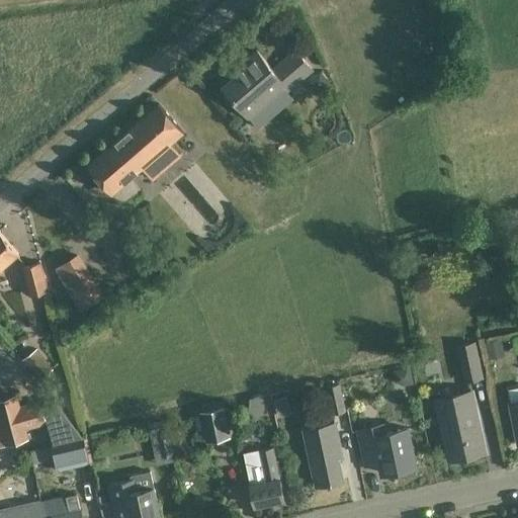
[(225,86),(224,87),(249,115),(284,85),(288,89),(312,69),(296,51),(273,70),(257,51),(242,64),(247,69),(226,87),(225,86)]
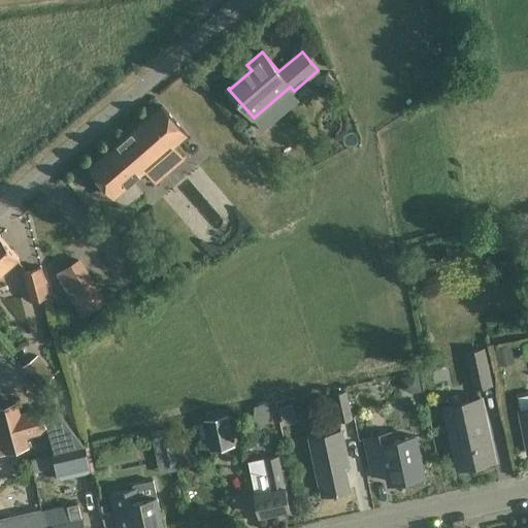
[(446,66),(435,73),(441,81),(452,74),(446,66)]
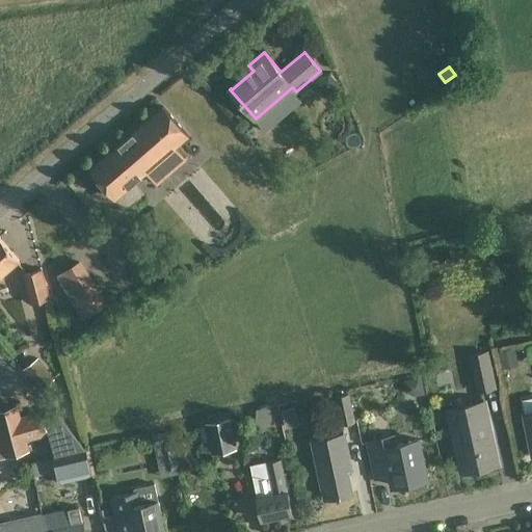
[(340,85),(329,73),(316,83),(327,97),(340,85)]
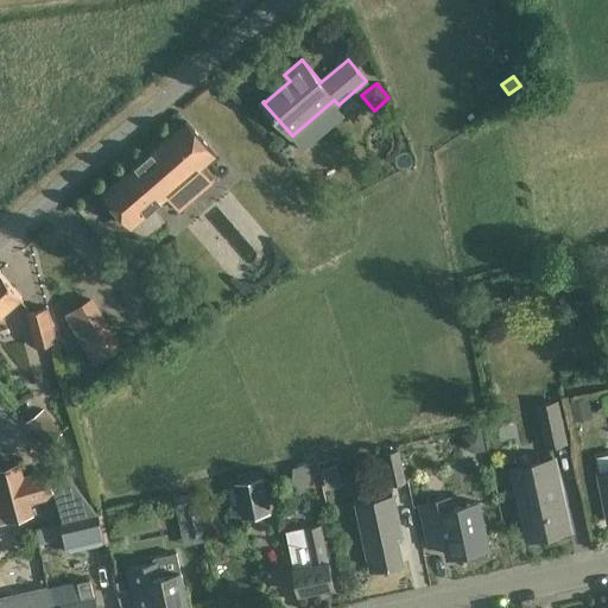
[(215,156),(202,140),(187,122),(105,194),(133,227),(215,156)]
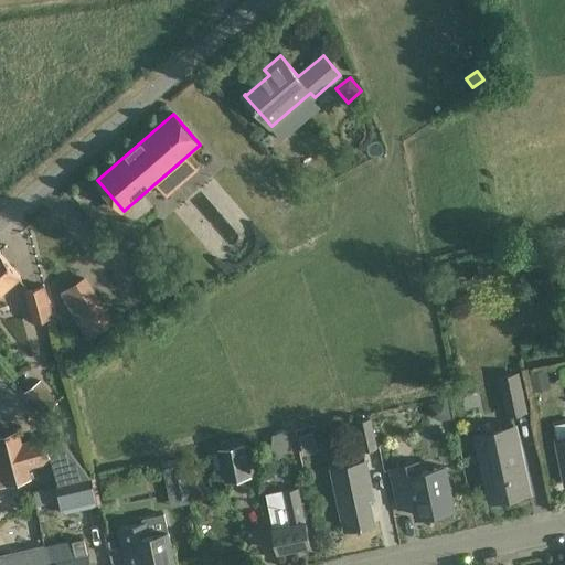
[(198,240),(210,227),(178,192),(164,203),(198,240)]
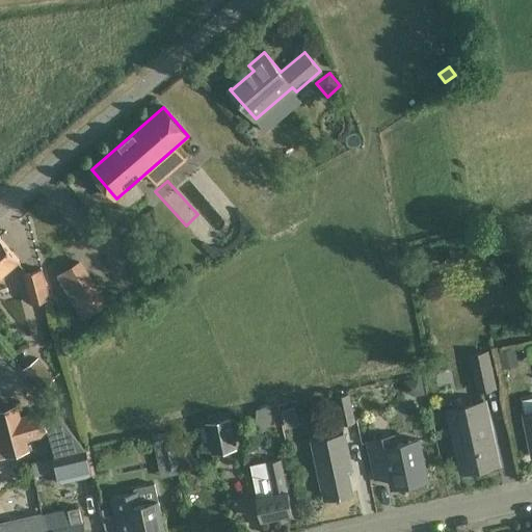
[(0,238),(0,277),(20,261),(0,238)]
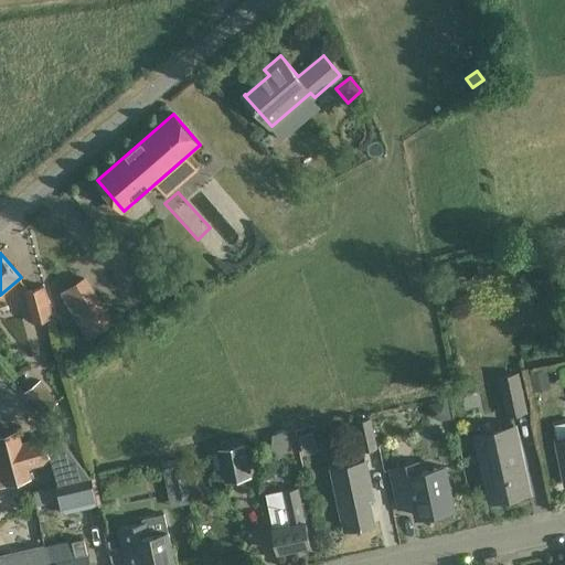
[(32,321),(53,317),(45,286),(27,289),(32,321)]
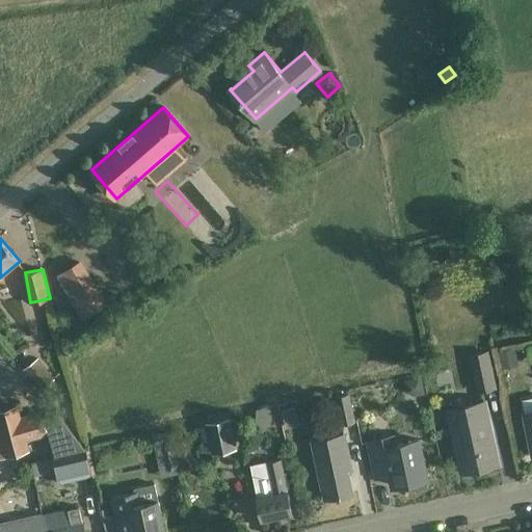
[(95,283),(70,297),(83,318),(107,304),(95,283)]
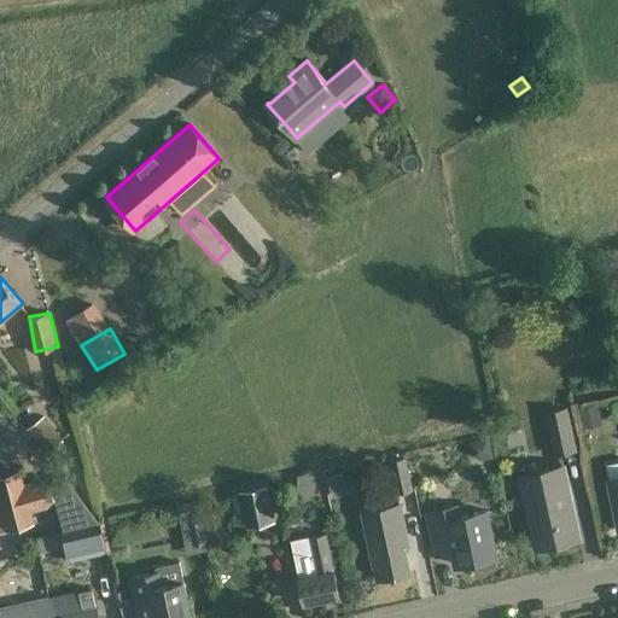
[(602,424),(598,404),(579,408),(584,427),(602,424)]
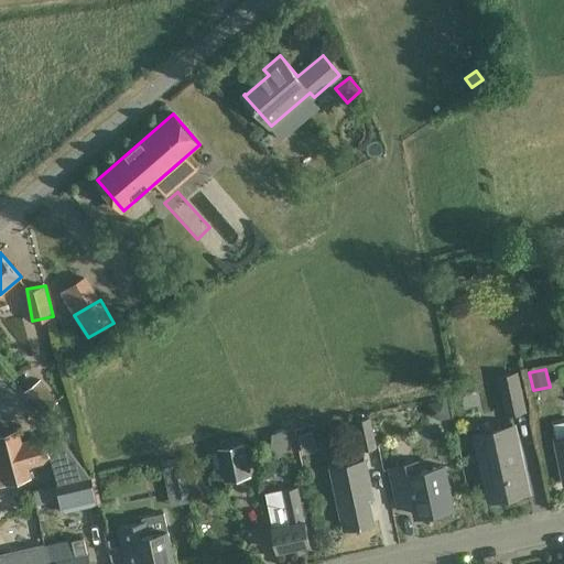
[(497,376),(506,414),(524,410),(516,371),(497,376)]
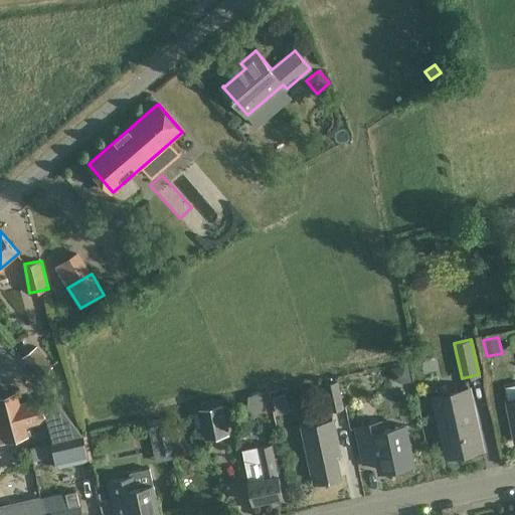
[(52,366),(36,346),(23,357),(39,377),(52,366)]
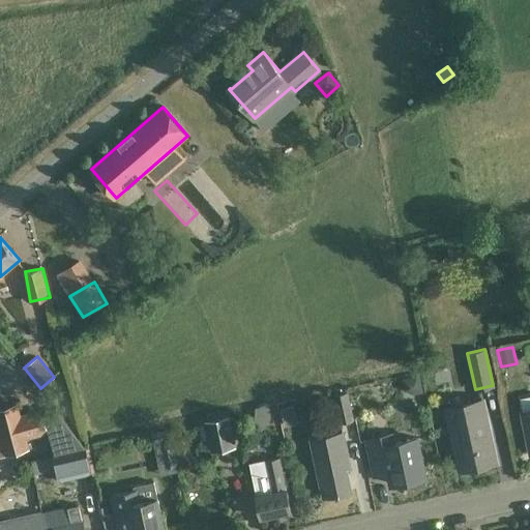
[(424,392),(420,373),(400,377),(404,391),(414,395),(424,392)]
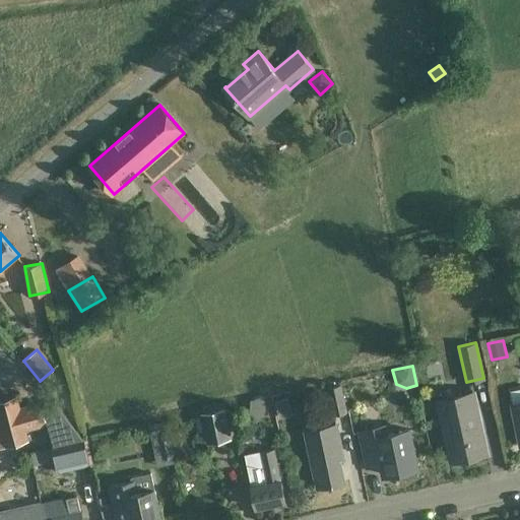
[(495,380),(496,390),(512,389),(512,378),(495,380)]
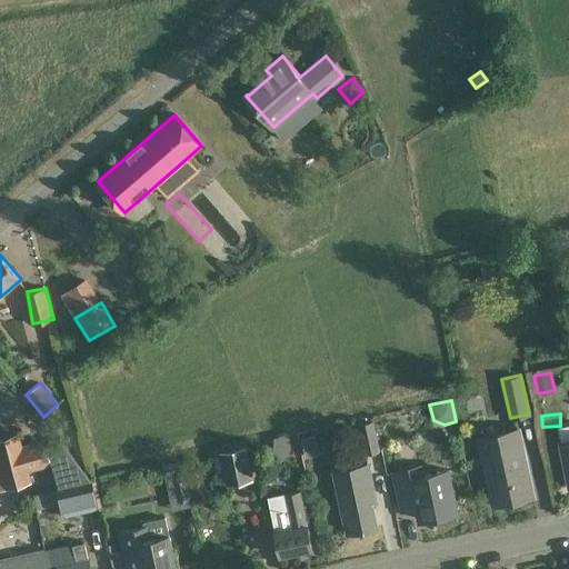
[(379,450),(372,421),(359,425),(366,453),(379,450)]
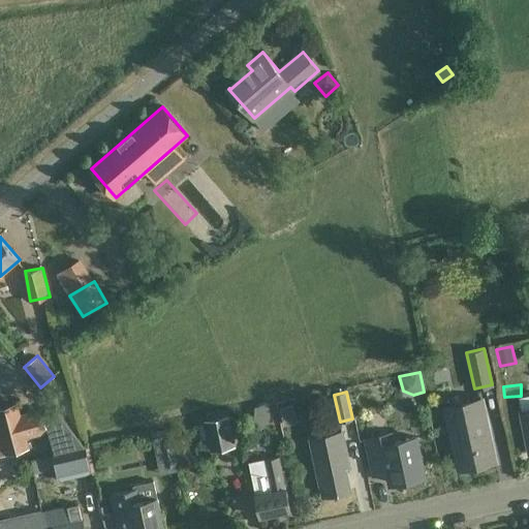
[(528,395),(520,397),(522,411),(521,411),(526,433),(528,449),(528,395)]
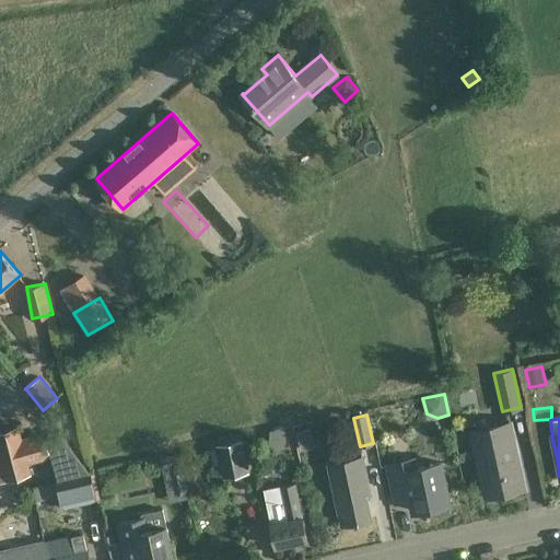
[(473,431),(482,475),(487,496),(523,488),(516,458),(518,458),(511,423),(473,431)]
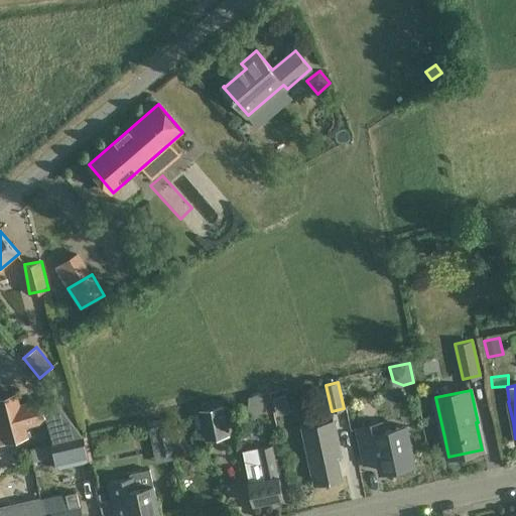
[(0,396),(0,424),(5,443),(29,437),(27,428),(47,422),(41,399),(21,404),(17,392),(0,396)]
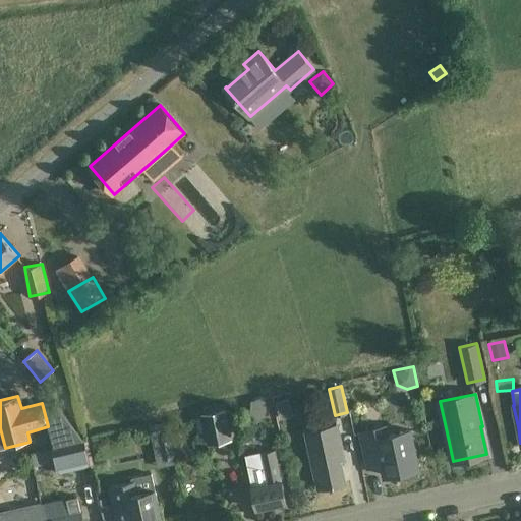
[(251,401),(250,410),(255,422),(259,420),(261,419),(263,417),(264,415),(265,413),(265,411),(266,409),(265,407),(263,399),(251,401)]
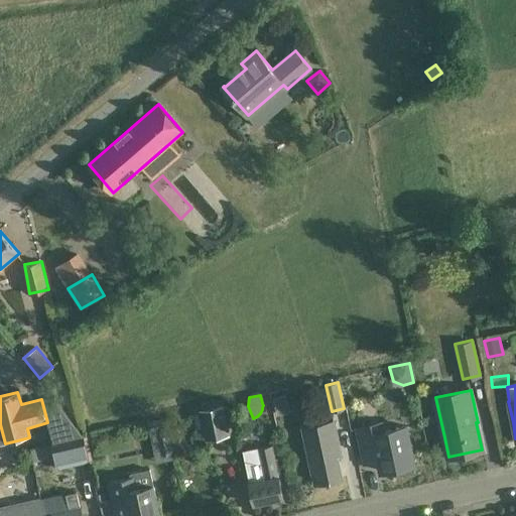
[(55,402),(45,410),(54,443),(82,437),(55,402)]
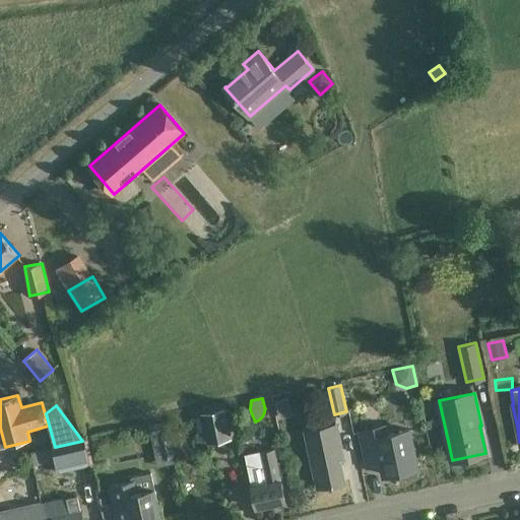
[(231,437),(224,407),(201,412),(207,442),(231,437)]
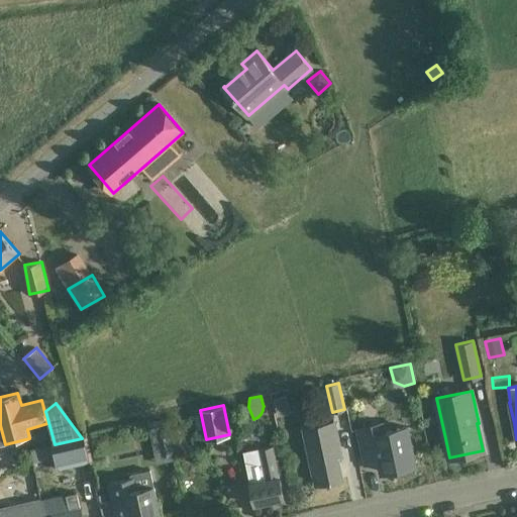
[(166,419),(148,423),(150,432),(156,431),(158,439),(170,436),(166,419)]
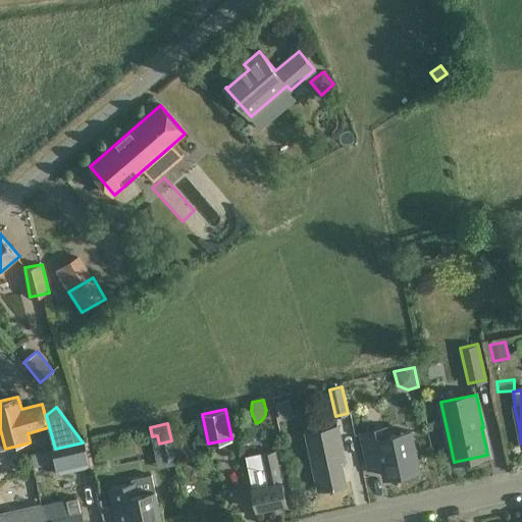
[(307,432),(315,469),(319,489),(331,486),(332,488),(335,487),(334,486),(346,483),(340,451),(344,450),(338,425),(307,432)]
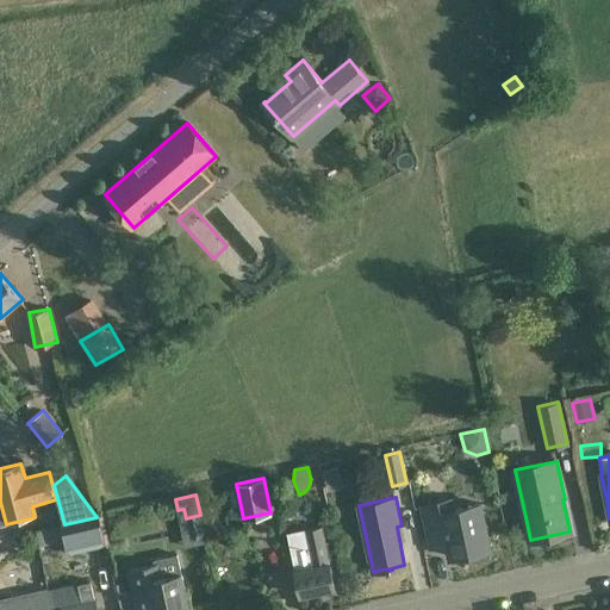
[(453,499),(440,503),(422,506),(425,524),(431,548),(448,543),(450,556),(491,548),(486,526),(481,504),(455,510),(453,499)]
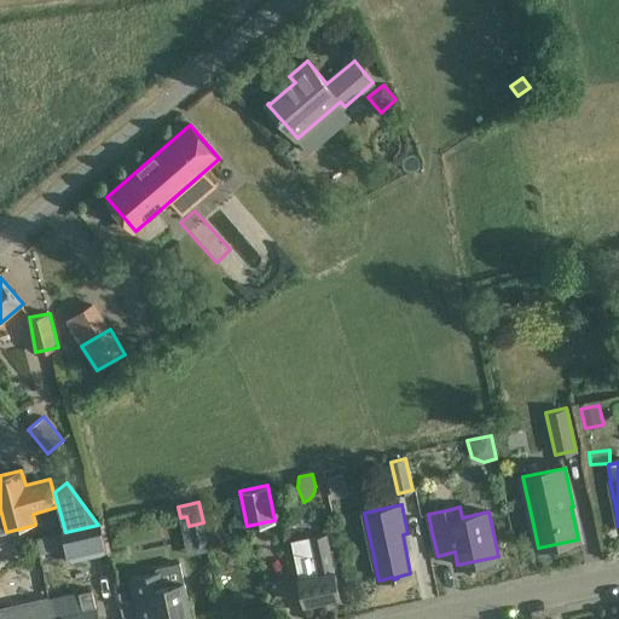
[(70,561),(108,553),(100,524),(98,525),(65,532),(59,533),(59,534),(38,539),(41,554),(63,549),(63,551),(68,550),(70,561)]
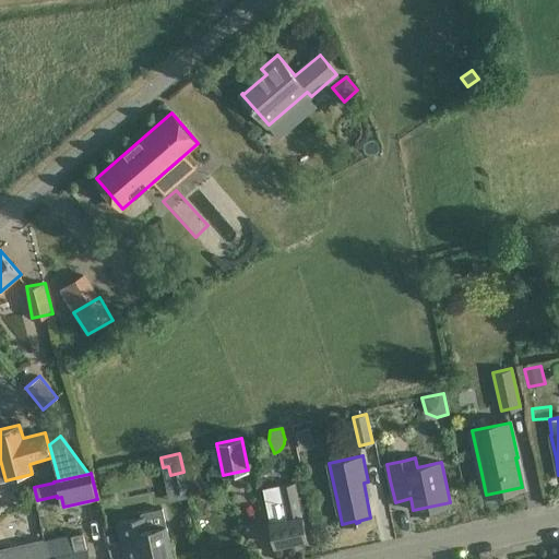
[(299,500),(296,482),(263,488),(275,546),(307,539),(302,518),(302,515),(299,500)]
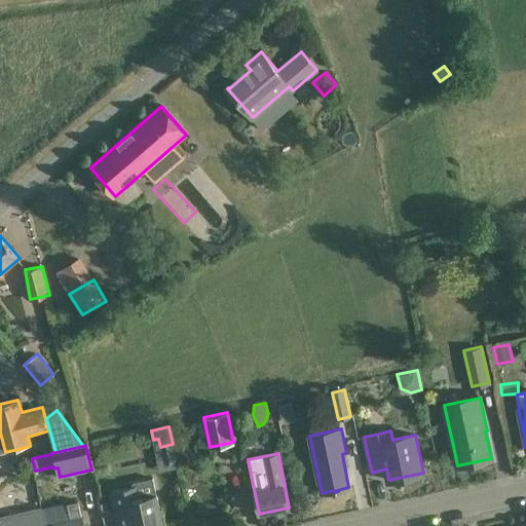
[(136,486),(112,491),(114,502),(118,522),(132,520),(133,525),(162,525),(160,514),(156,494),(153,479),(135,483),(136,486)]
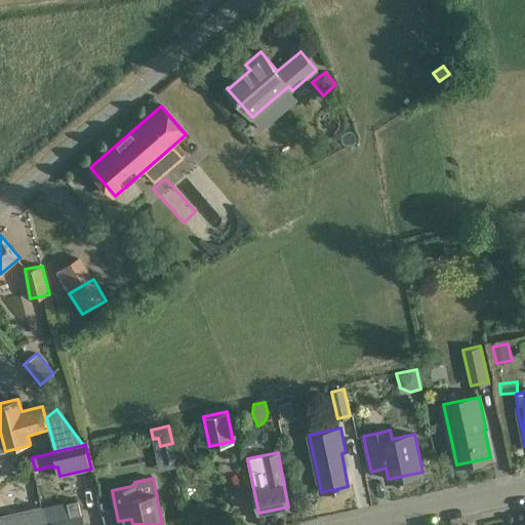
[(83,524),(82,516),(80,517),(78,501),(68,503),(71,519),(45,524),(44,524),(83,524)]
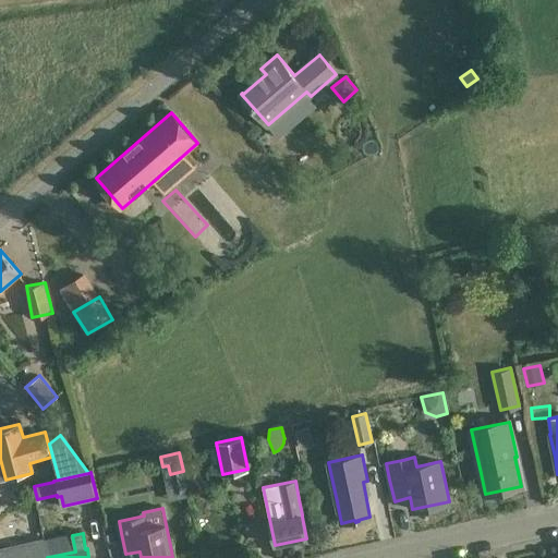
[(47,557),(48,557),(44,540),(0,549),(0,557),(47,557)]
